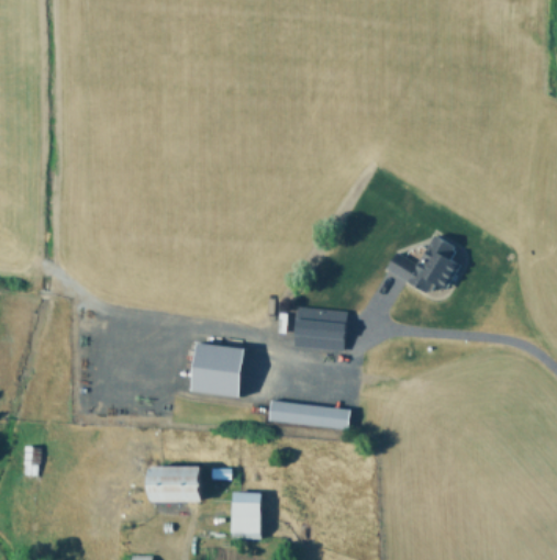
[(455,247),(434,235),(418,265),(396,254),(386,271),(425,293),(432,282),(446,290),(459,265),(448,259),(455,247)]
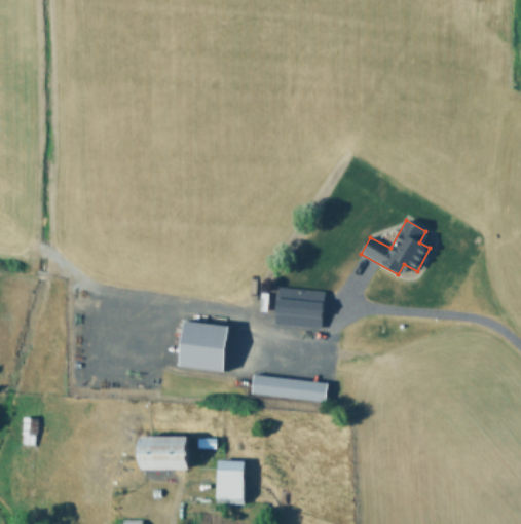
[(324,291),(277,288),(274,325),(322,328),(324,291)]
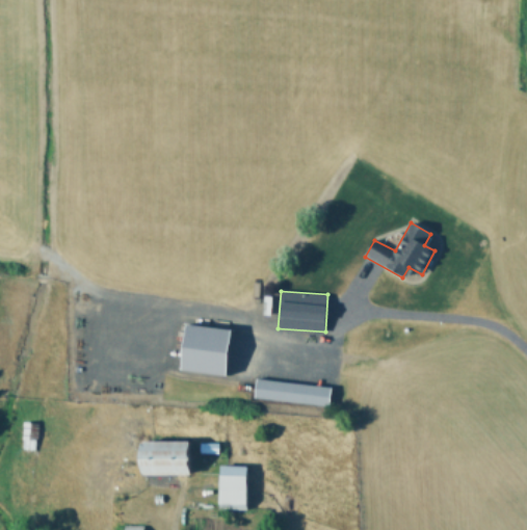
[(230,374),(233,329),(187,326),(184,371),(230,374)]
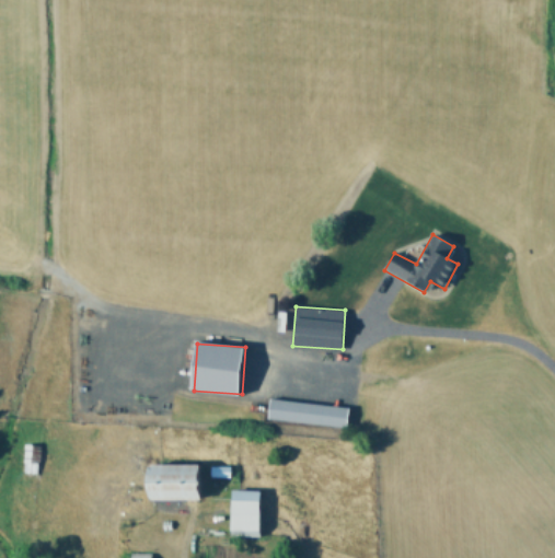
[(264,419),(345,429),(347,408),(266,399),(264,419)]
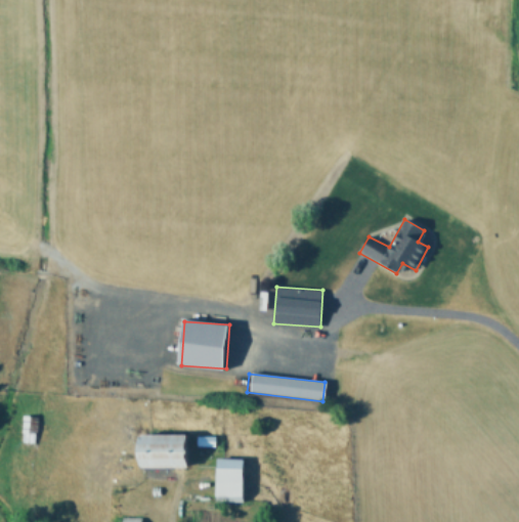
[(191,433),(143,432),(142,466),(190,467),(191,433)]
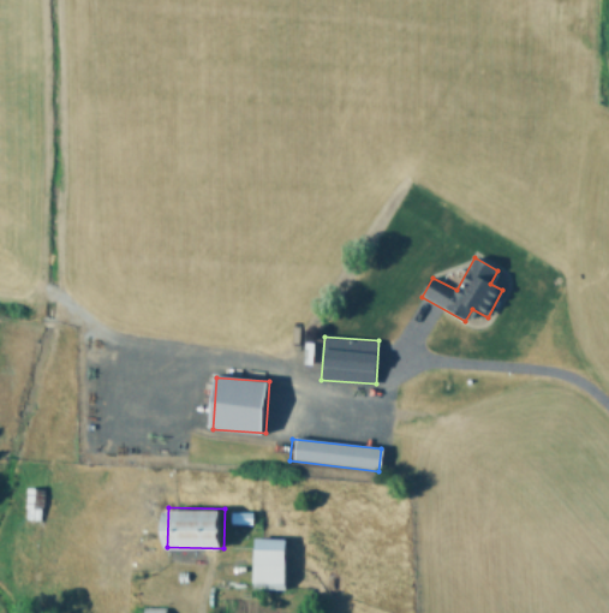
[(285,539),(254,539),(252,589),(285,589),(285,539)]
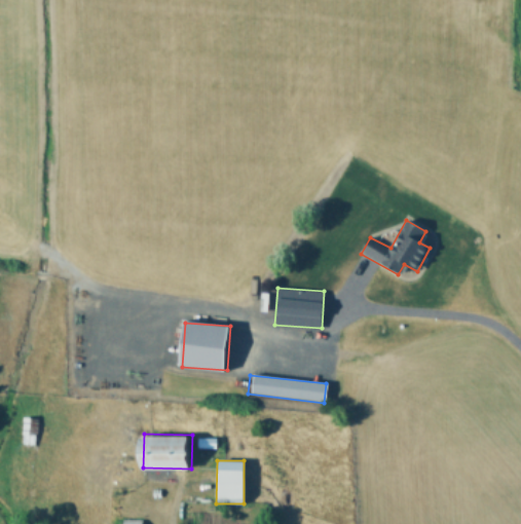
All buildings are outlined.
